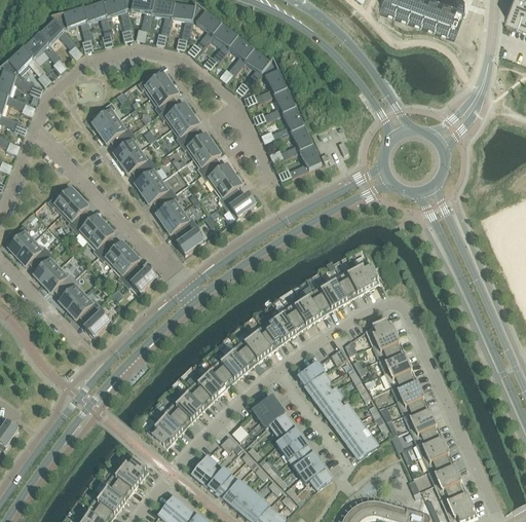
[(104,3),(107,15),(108,15),(120,12),(125,32),(133,30),(126,7),(124,0),(115,0),(104,3)]
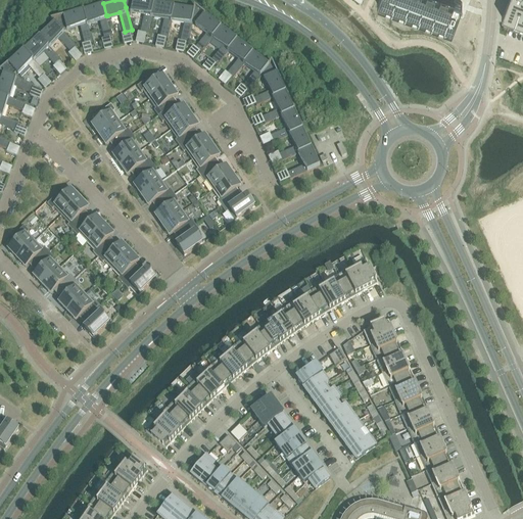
[(124,0),(126,7),(144,11),(140,31),(148,32),(152,12),(151,12),(154,0),(124,0)]
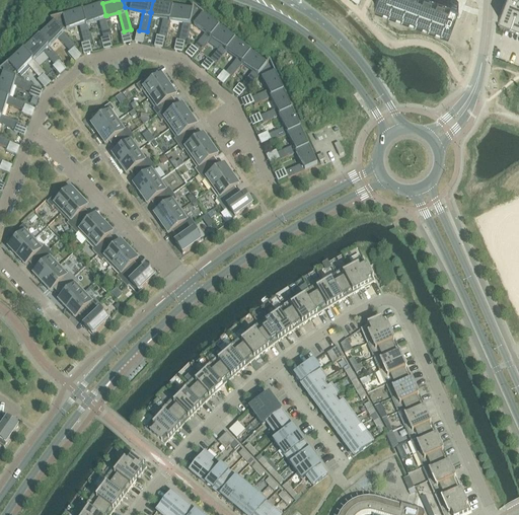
[(150,12),(151,12),(163,15),(159,34),(167,37),(171,16),(170,16),(172,4),(153,0),(150,12)]
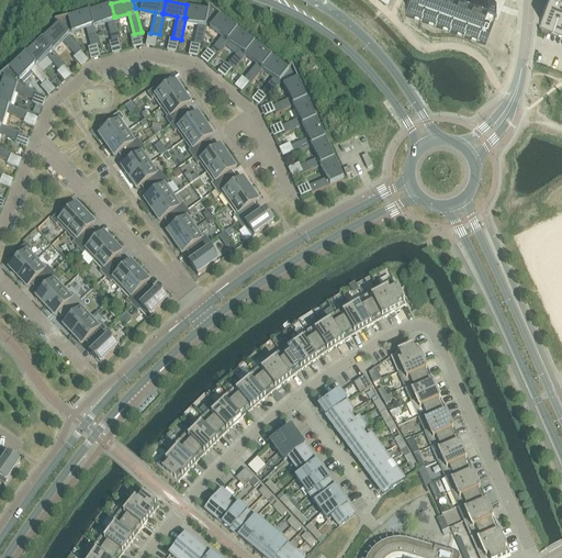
[(405,0),(485,30),(496,0),(405,0)]
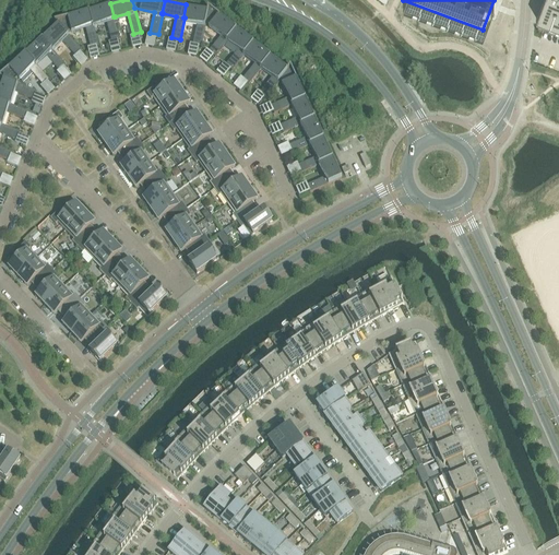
[(537,11),(536,14),(558,22),(558,0),(542,0),(538,9),(537,11)]
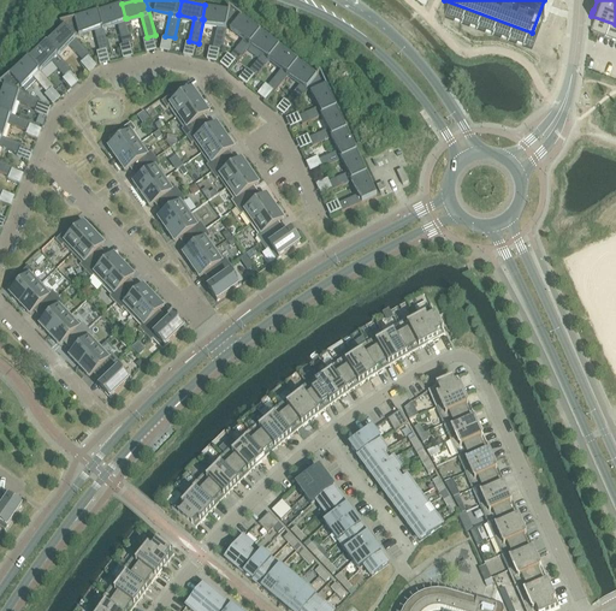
[(99,10),(102,24),(104,24),(117,21),(123,43),(132,41),(126,18),(125,18),(122,4),(99,10)]
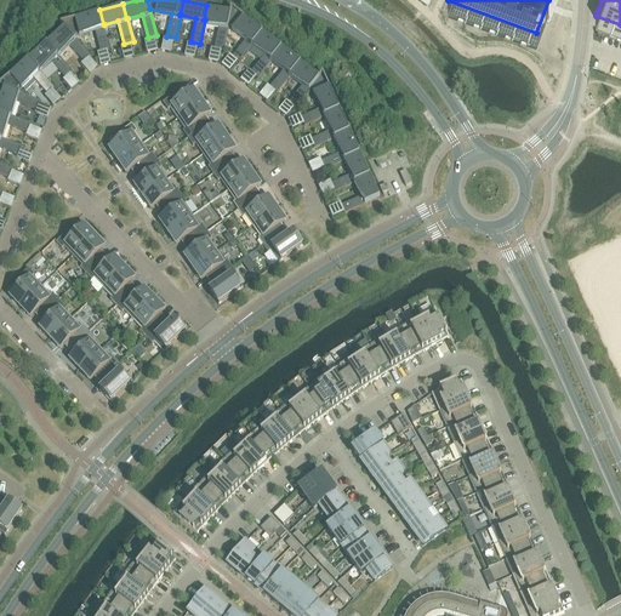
[(228,21),(229,22),(246,35),(232,53),(239,60),(254,41),(254,40),(262,29),(232,4),(231,10),(228,21)]
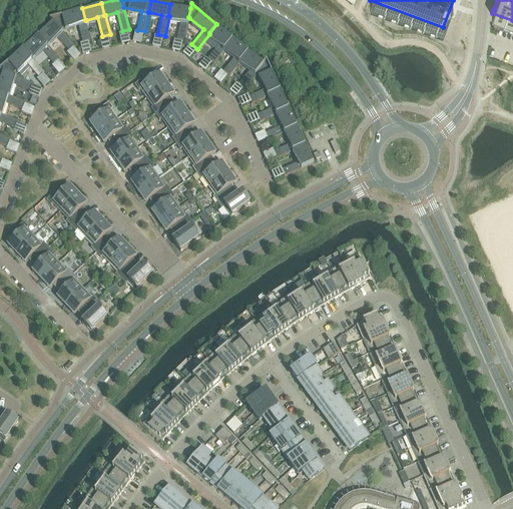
[(190,8),(170,4),(168,16),(169,16),(181,19),(176,38),(184,40),(189,18),(188,17),(190,8)]
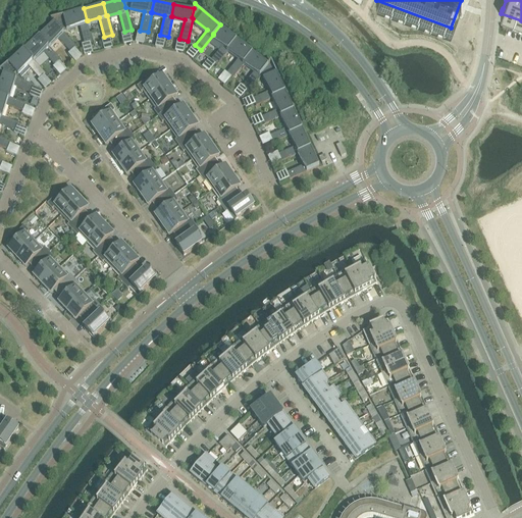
[(60,28),(61,28),(80,22),(85,42),(92,40),(88,20),(87,20),(84,8),(51,17),(55,20),(60,28)]
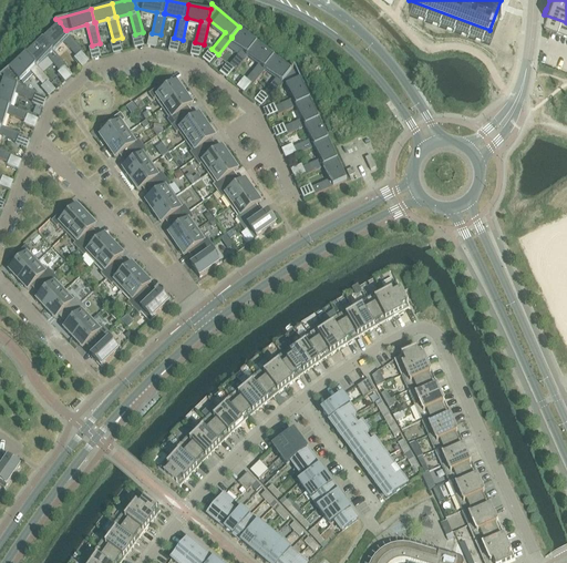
[(60,22),(43,38),(52,48),(52,47),(62,38),(76,54),(83,49),(66,30),(65,30),(60,22)]
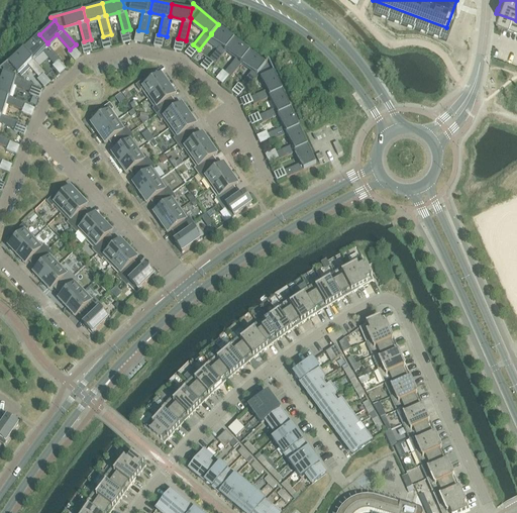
[(226,46),(234,36),(218,24),(211,33),(211,34),(221,42),(209,58),(215,63),(227,46),(226,46)]
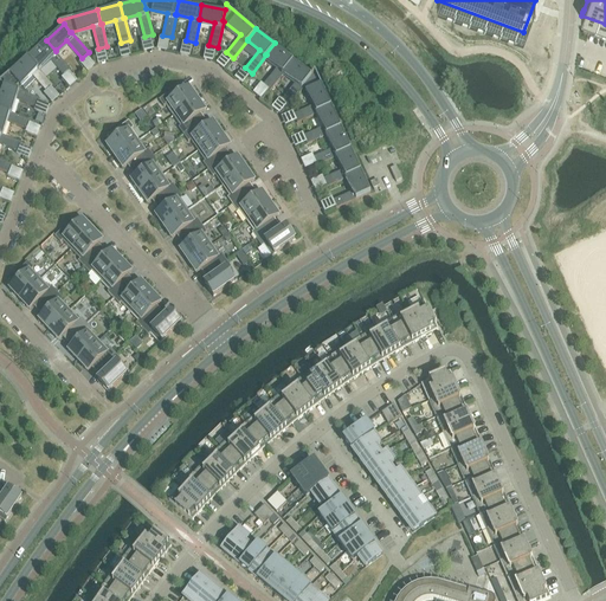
[(56,51),(46,40),(27,56),(38,66),(49,56),(64,73),(71,68),(56,50),(56,51)]
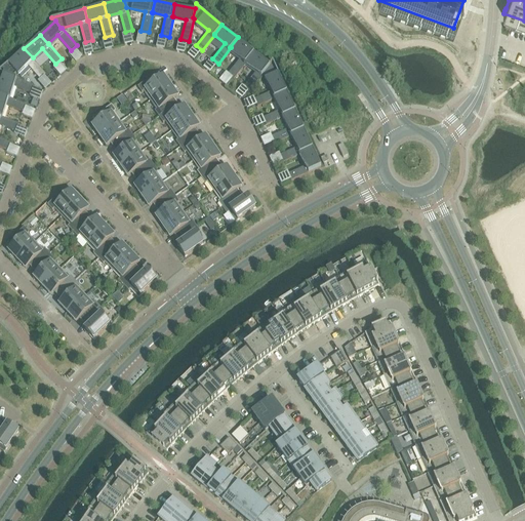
[(230,47),(231,47),(240,55),(228,71),(234,76),(246,61),(253,50),(238,37),(230,47)]
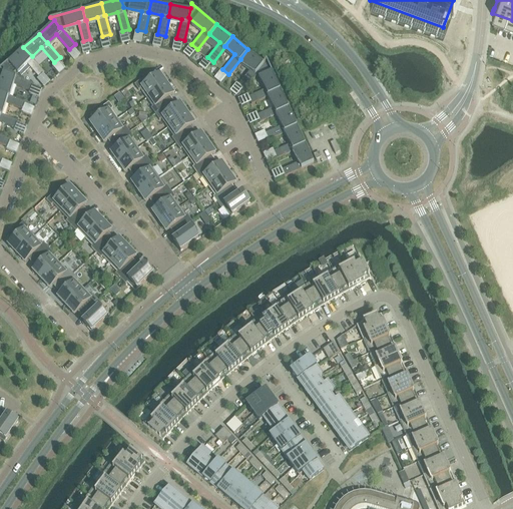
[(0,67),(0,68),(12,73),(13,73),(26,60),(39,75),(45,70),(33,56),(32,56),(23,47),(0,67)]
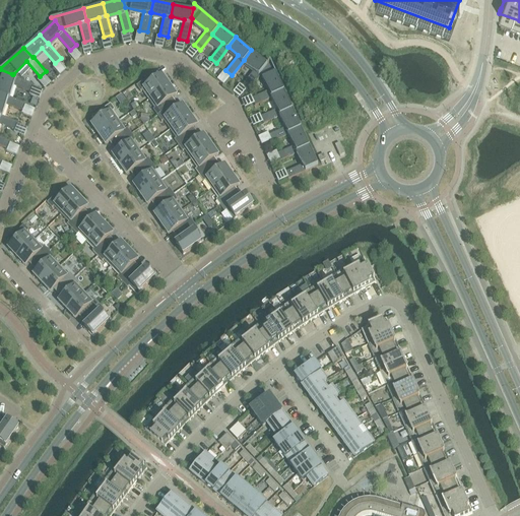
[(267,62),(251,50),(244,60),(254,68),(242,83),(248,88),(262,70),(262,69),(267,62)]
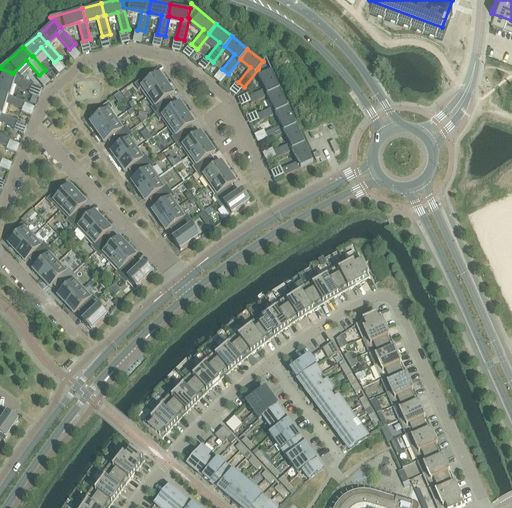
[(263,61),(258,68),(258,69),(266,86),(248,94),(251,101),(269,93),(269,92),(280,87),(266,57),(263,61)]
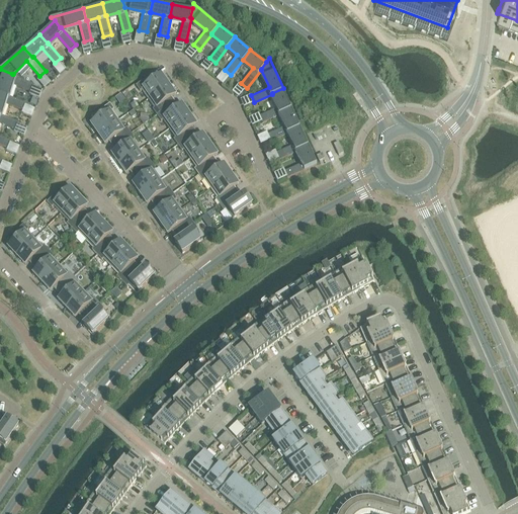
[(158,74),(155,70),(136,83),(140,88),(142,87),(149,96),(169,82),(162,72),(158,74)]
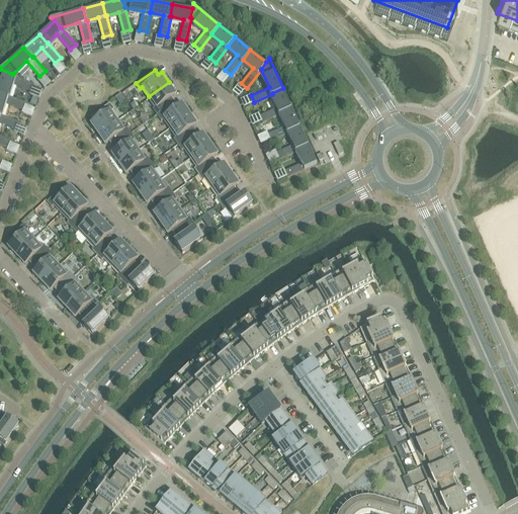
[(0,80),(0,91),(8,94),(8,93),(13,82),(31,89),(34,82),(13,74),(12,74),(4,71),(0,80)]
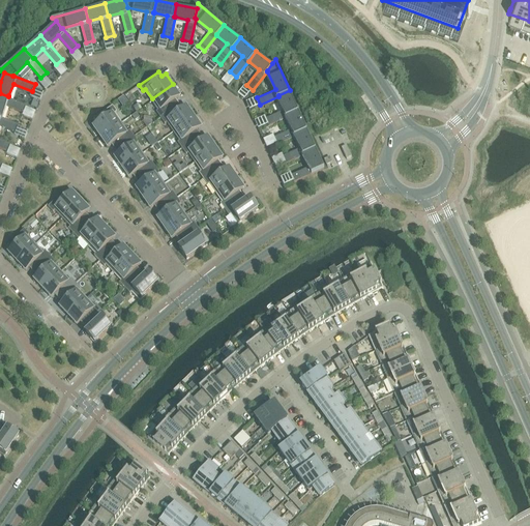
[(178,91),(173,84),(152,98),(158,108),(156,109),(160,115),(179,101),(176,96),(179,94),(177,91),(178,91)]
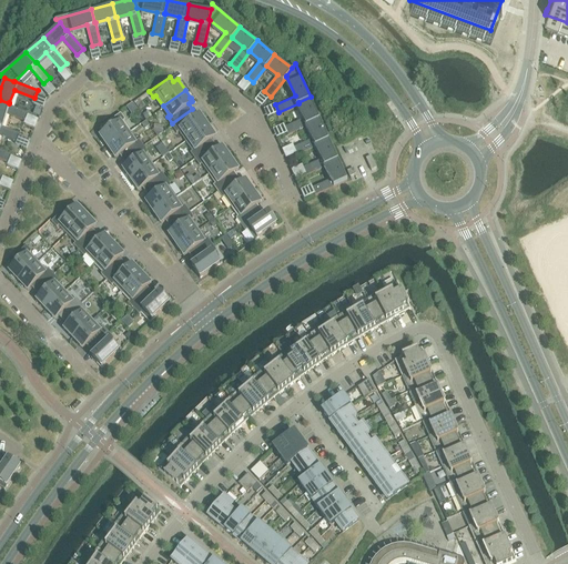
[(307,122),(320,117),(311,97),(298,102),(298,103),(304,116),(284,124),(287,132),(307,123),(307,122)]
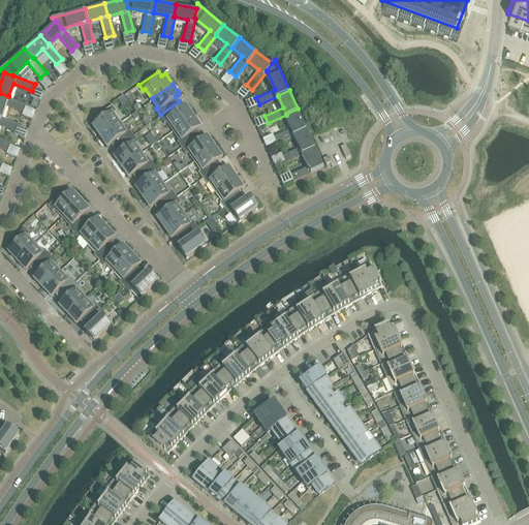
[(8,96),(0,93),(0,115),(0,116),(0,115),(5,103),(24,111),(27,103),(8,95),(8,96)]
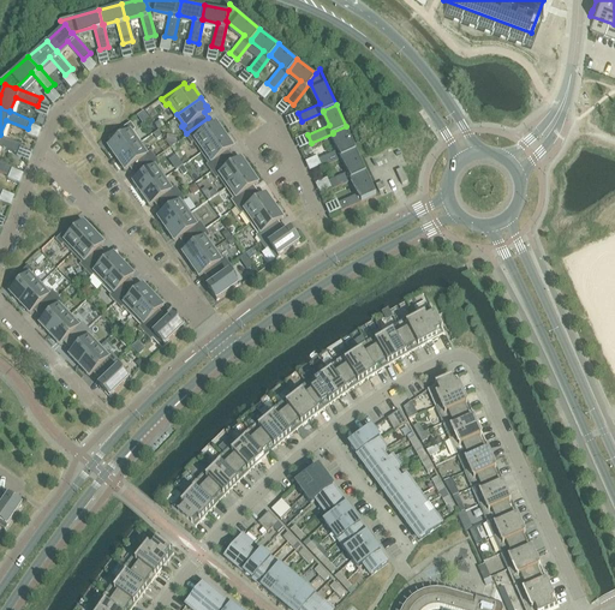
[(212,124),(208,118),(186,133),(191,141),(193,139),(201,150),(225,133),(216,120),(212,124)]
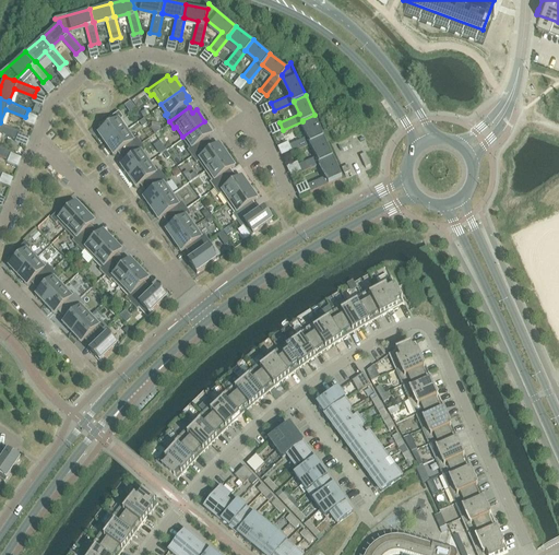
[(123,115),(119,108),(98,122),(103,128),(98,130),(106,142),(126,128),(128,127),(121,117),(123,115)]
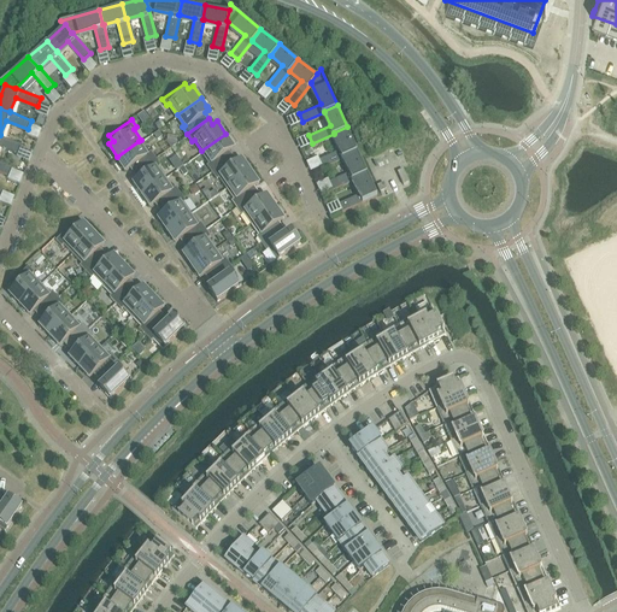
[(334,133),(334,134),(340,147),(318,157),(323,165),(344,156),(357,148),(347,127),(334,133)]
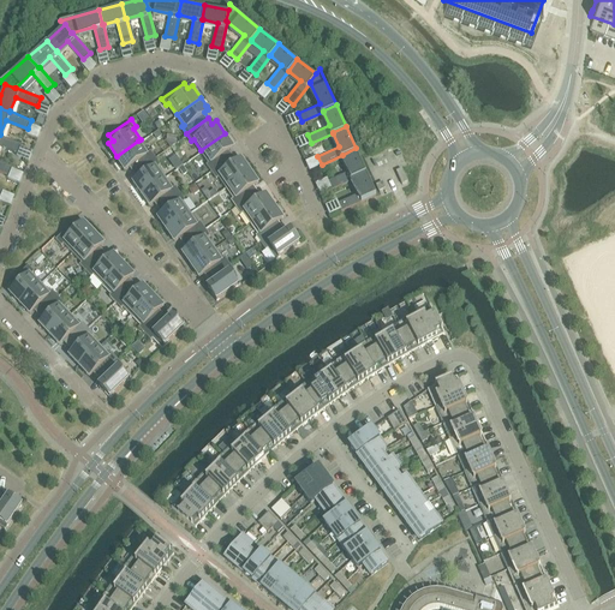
[(0,135),(0,133),(0,143),(19,150),(23,142),(0,133),(0,135)]
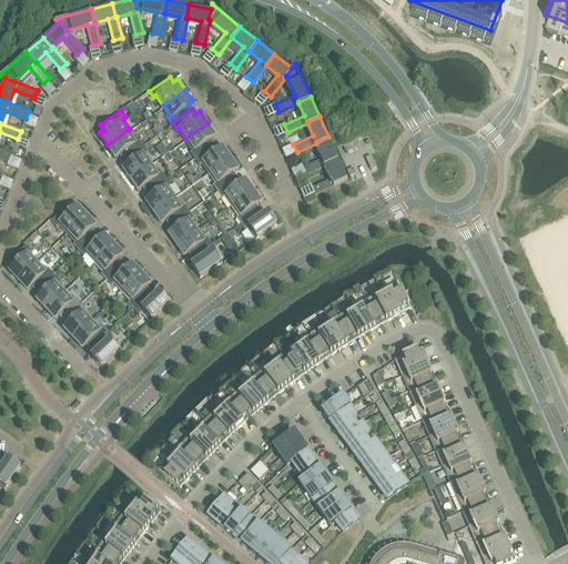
[(213,130),(208,123),(185,139),(192,148),(191,150),(195,157),(215,142),(212,137),(215,133),(212,130),(213,130)]
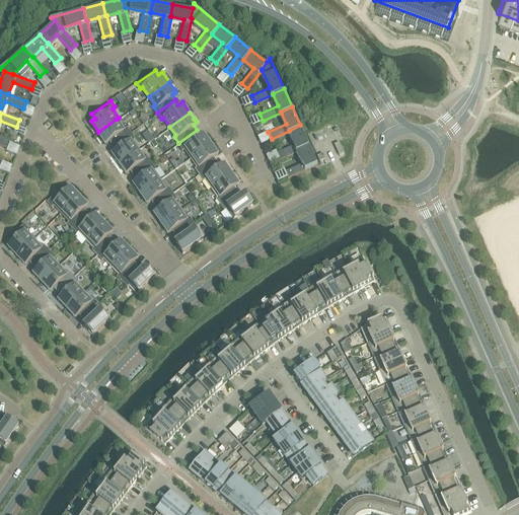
[(119,118),(117,119),(98,132),(103,138),(105,141),(109,139),(113,144),(132,131),(127,125),(125,126),(119,118)]
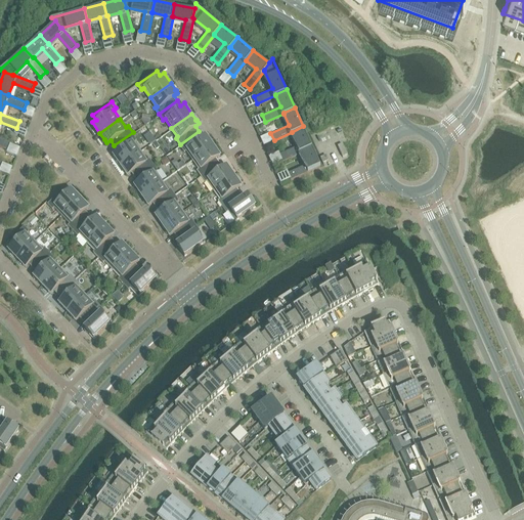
[(312,145),(303,126),(292,132),(297,143),(279,153),(282,160),(301,152),(300,150),(312,145)]
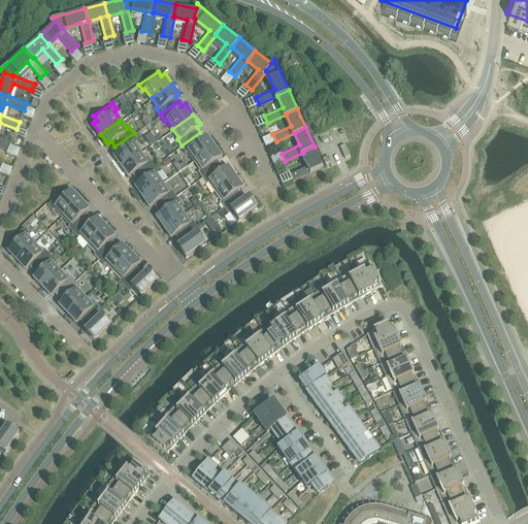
[(203,136),(200,132),(182,145),(186,151),(188,150),(194,159),(215,144),(207,134),(203,136)]
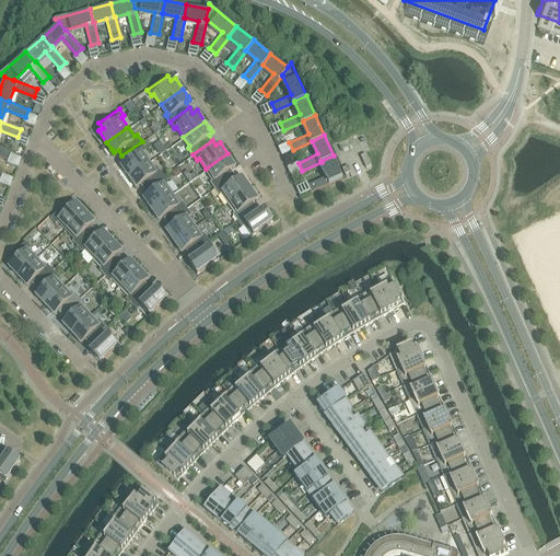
[(146,148),(142,141),(121,155),(125,160),(121,163),(129,174),(151,159),(144,149),(146,148)]
